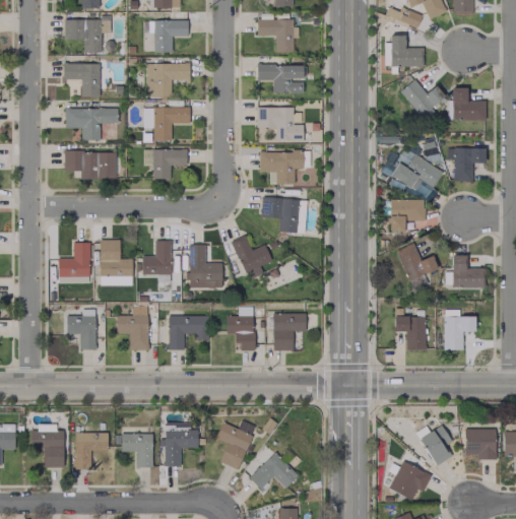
[(82,0),(82,8),(99,8),(99,0),(82,0)]
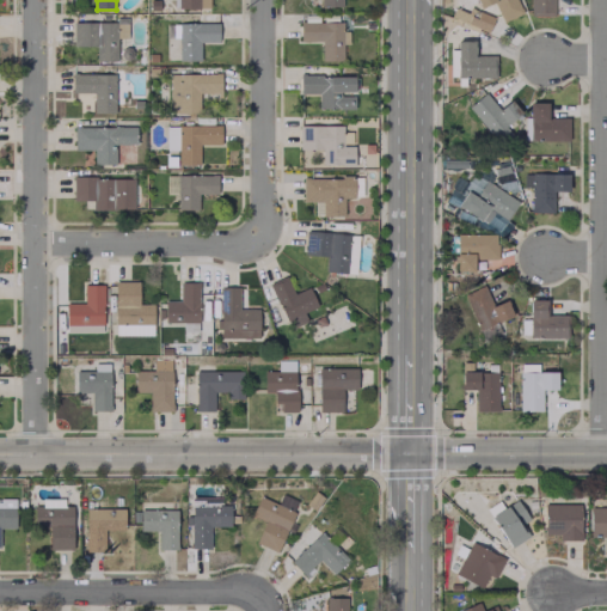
[(213,8),(213,0),(181,0),(182,10),(213,8)]
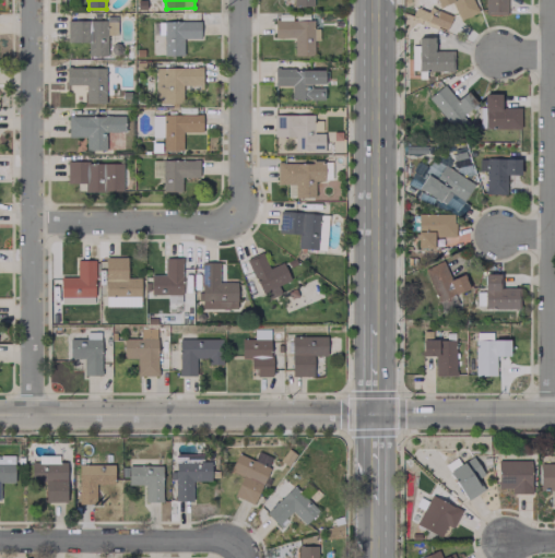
[(438,0),(443,9),(452,3),(461,22),(481,12),(474,0),(438,0)]
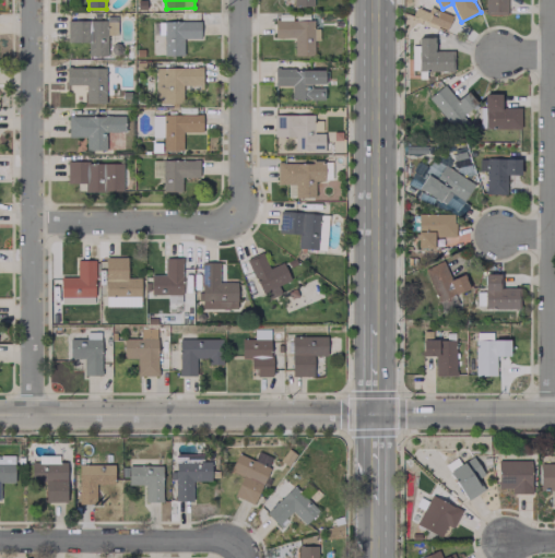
[(487,0),(488,14),(510,14),(509,0),(487,0)]
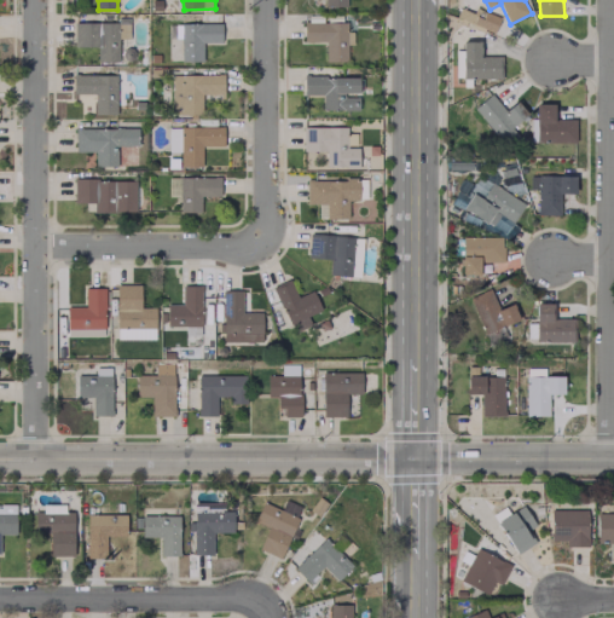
[(476,24),(497,33),(503,18),(482,10),(476,24)]
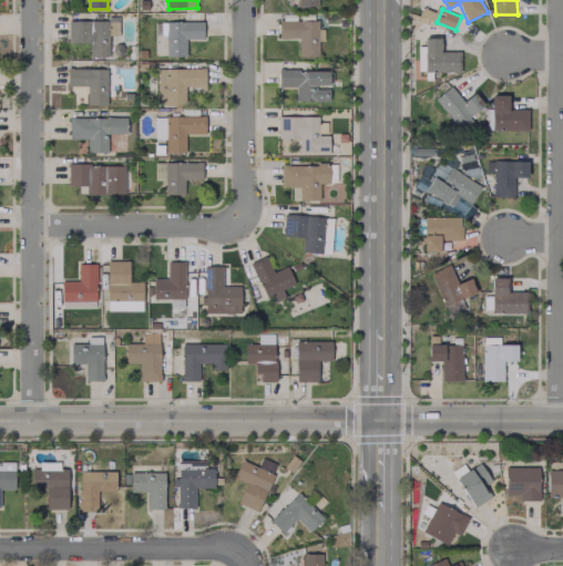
[(282,39),(302,39),(302,57),(320,57),(320,42),(327,41),(326,29),(320,29),(320,20),(282,21),(282,39)]
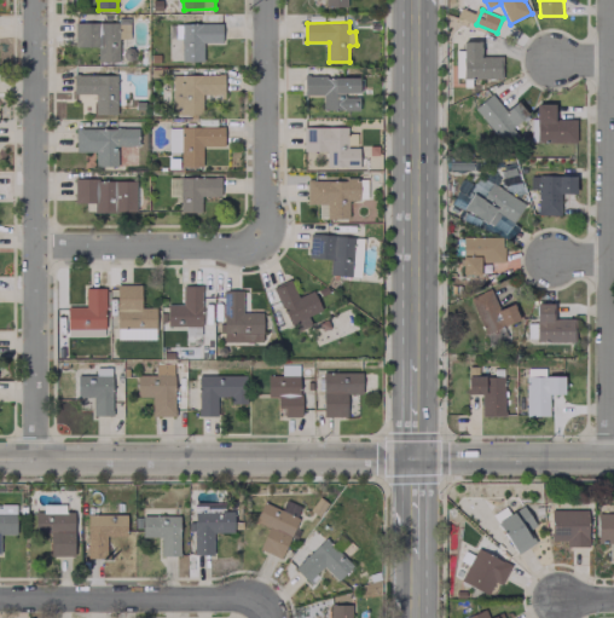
[(77,47),(100,47),(100,62),(131,62),(131,53),(122,53),(122,39),(132,39),(132,23),(77,24),(77,47)]
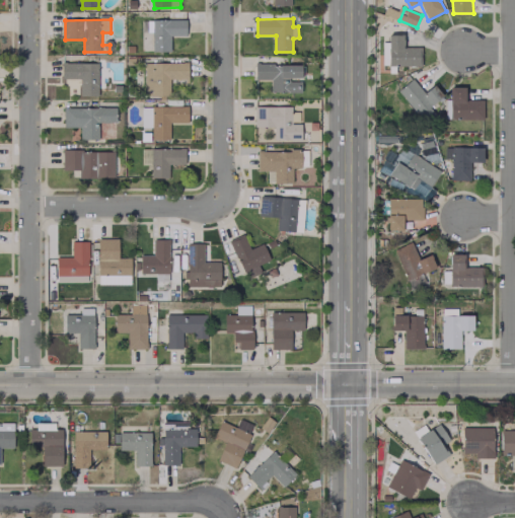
[(172,52),(172,37),(189,37),(188,20),(154,20),(155,52),(172,52)]
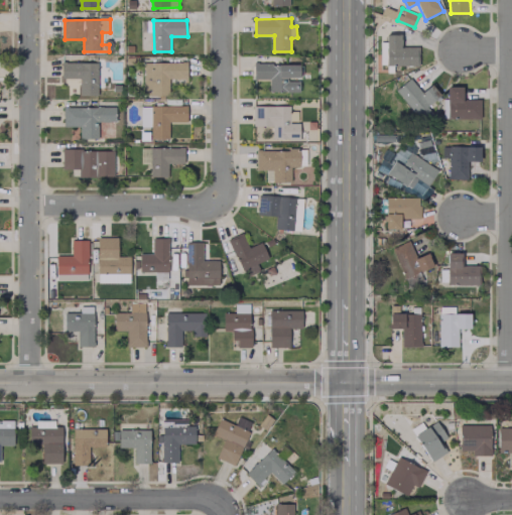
[(419,66),(419,47),(403,47),(402,35),(388,35),(388,66),(419,66)]
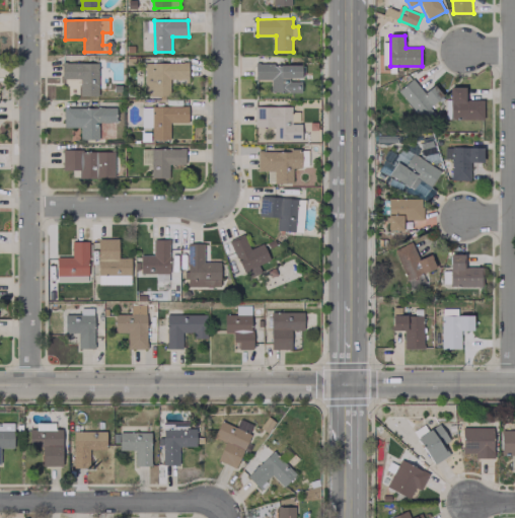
[(82,96),(99,96),(100,64),(64,63),(63,80),(82,81),(82,96)]
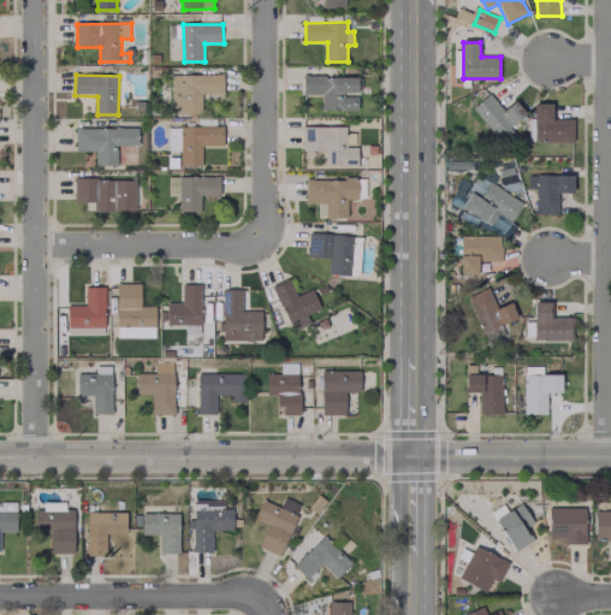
[(226,94),(226,75),(175,76),(176,114),(205,114),(203,94),(226,94)]
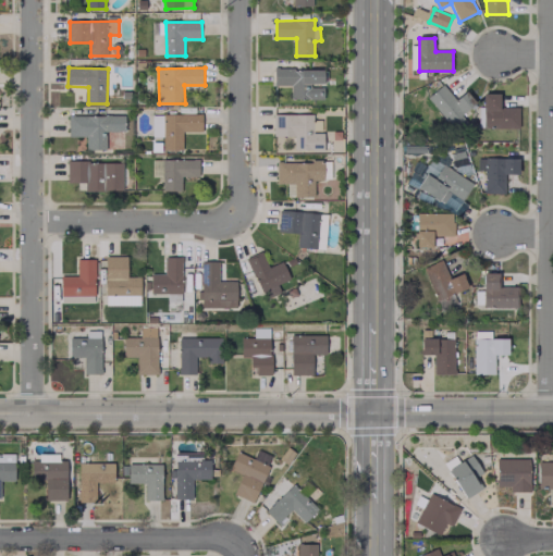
[(326,69),(277,70),(277,86),(293,86),(293,100),(326,99),(326,69)]
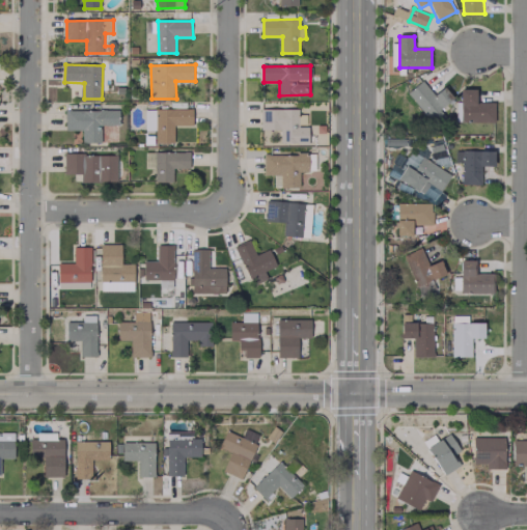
[(410,92),(436,127),(447,117),(441,110),(455,100),(446,87),(436,95),(424,81),(410,92)]
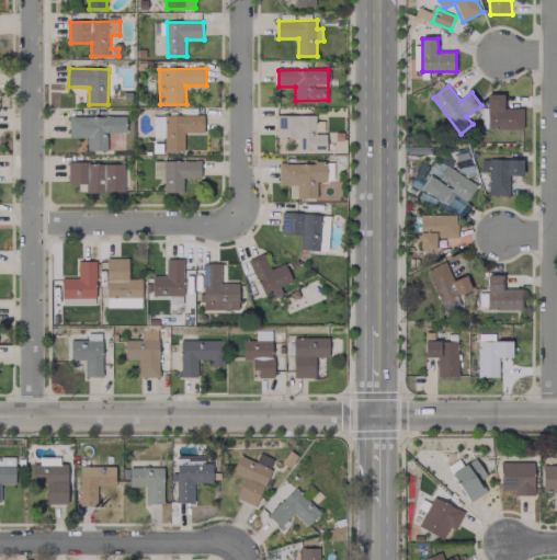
[(524,109),(506,109),(506,94),(489,95),(489,129),(525,128),(524,109)]
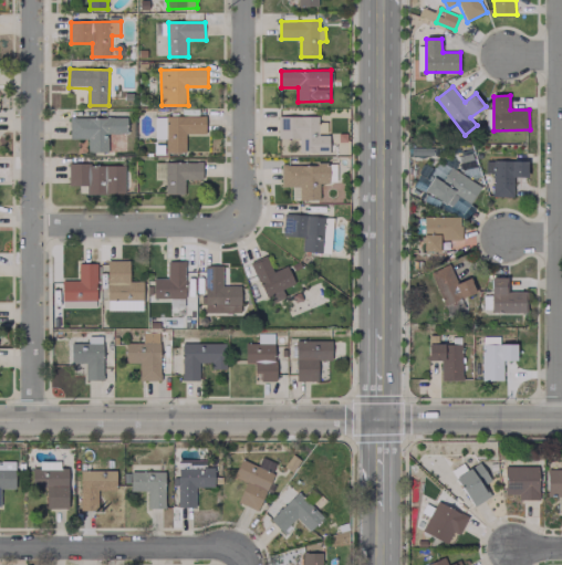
[(208,135),(207,116),(157,117),(158,139),(168,139),(168,153),(188,153),(187,135),(208,135)]
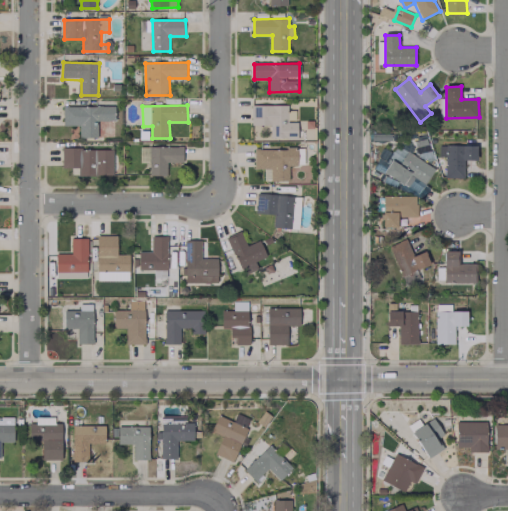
[(272,138),(299,138),(299,122),(297,122),(298,111),(290,111),(290,106),(254,105),(254,126),(272,126),(272,138)]
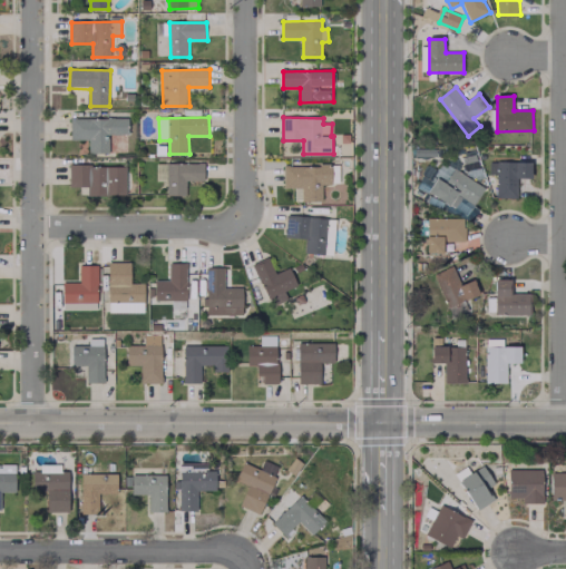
[(110,154),(110,136),(130,135),(130,118),(72,119),(72,140),(90,140),(90,154),(110,154)]
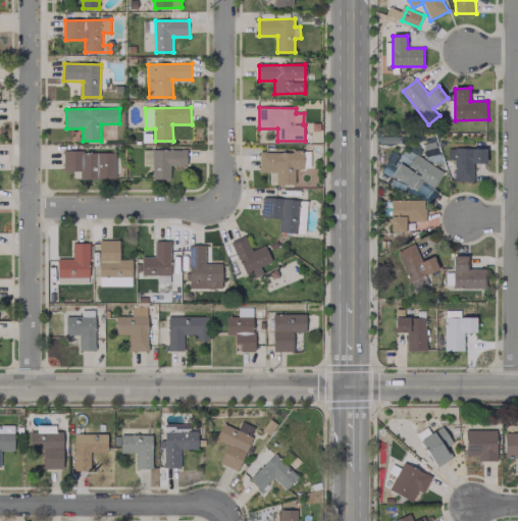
[(475,183),(475,163),(487,163),(487,149),(456,149),(456,158),(457,158),(456,183),(475,183)]
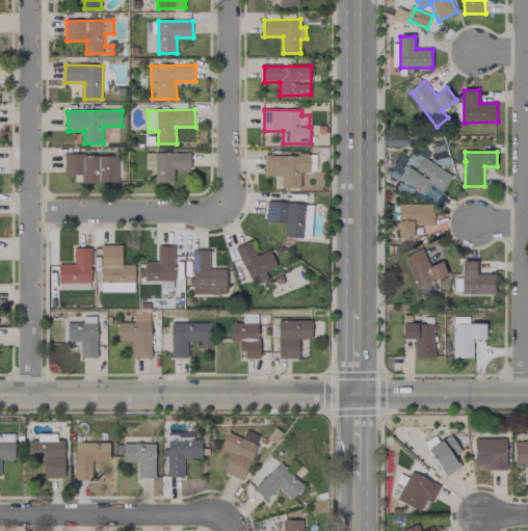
[(157,183),(176,182),(176,169),(192,169),(192,153),(156,153),(157,183)]
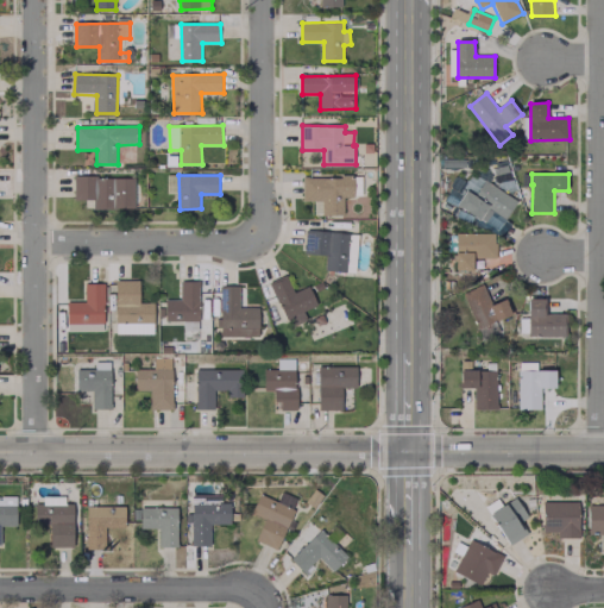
[(458,205),(489,224),(496,212),(507,219),(518,200),(477,175),(458,205)]
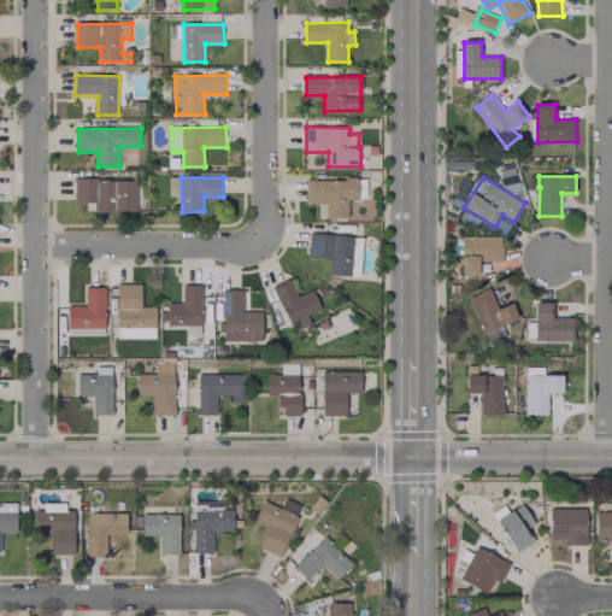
[(98,212),(139,211),(137,180),(77,181),(77,203),(96,203),(98,212)]
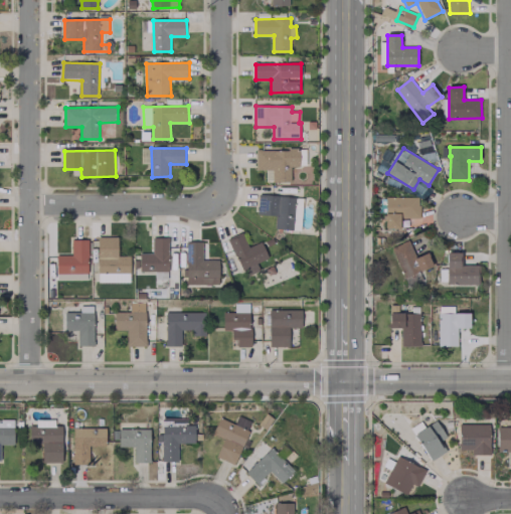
[(293,182),(293,167),(301,167),(301,150),(258,150),(258,170),(269,170),(269,182),(293,182)]
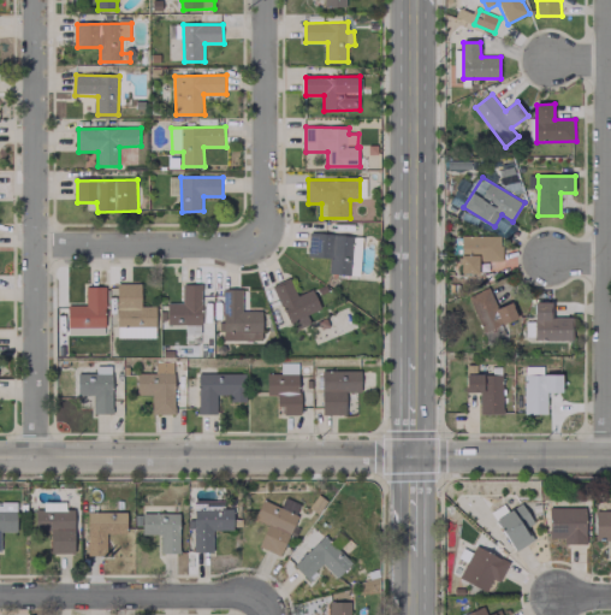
[(356,235),(312,234),(310,258),(332,258),(331,275),(361,276),(361,267),(362,267),(363,247),(355,247),(356,235)]
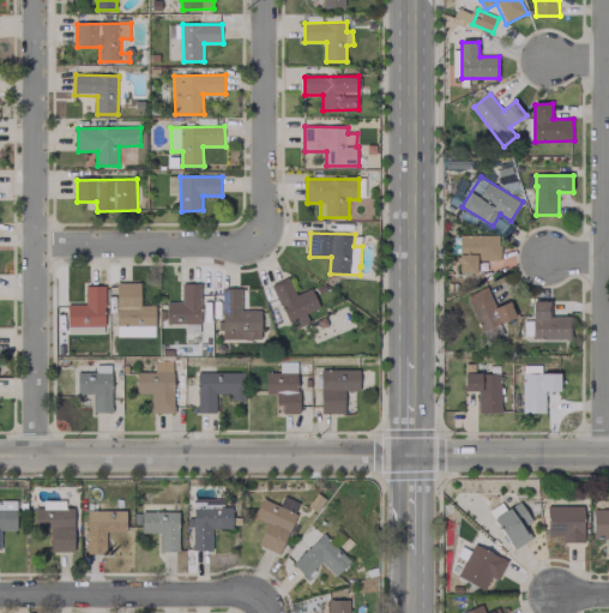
[(502,260),(502,236),(462,235),(462,272),(478,274),(480,260),(502,260)]
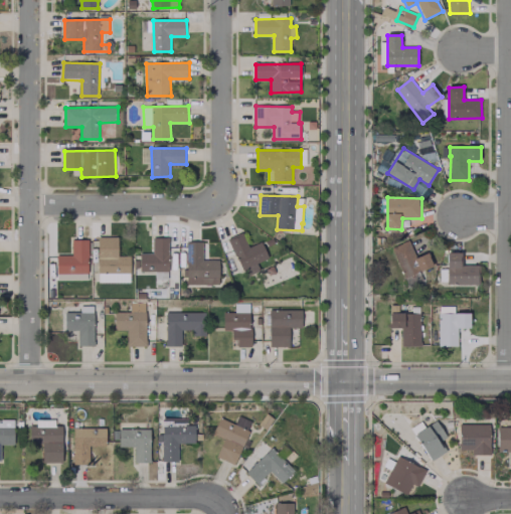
[(230,239),(245,276),(261,270),(259,263),(270,259),(264,242),(250,247),(244,233),(230,239)]
